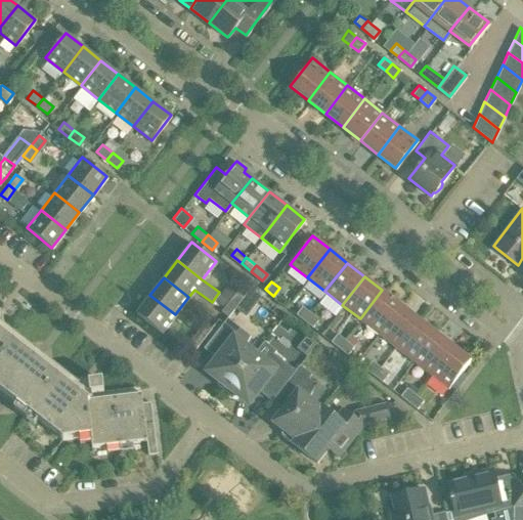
[(360,318),(378,332),(399,304),(382,290),(360,318)]
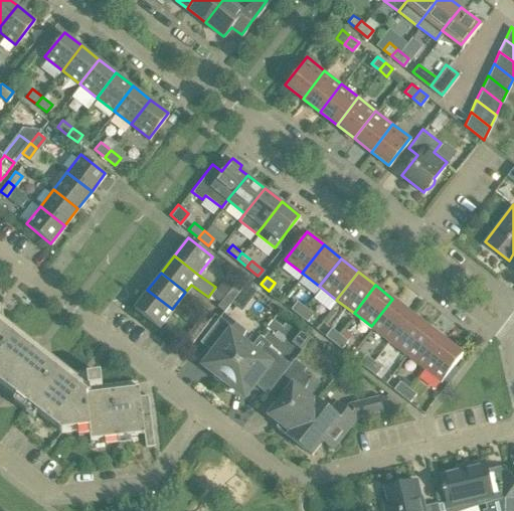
[(231,286),(224,295),(230,300),(237,291),(231,286)]
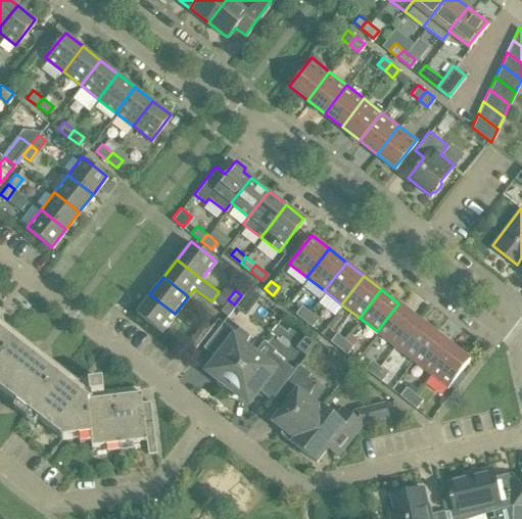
[(160,332),(175,314),(149,294),(136,312),(160,332)]
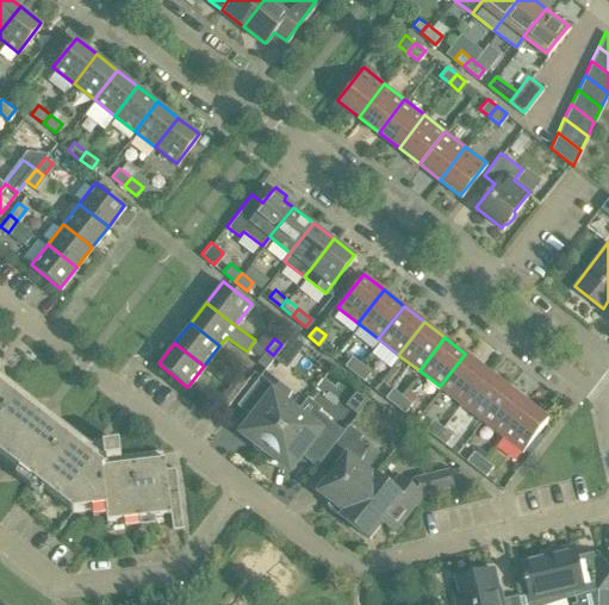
[(273,355),(266,349),(256,361),(265,367),(272,357),(273,355)]
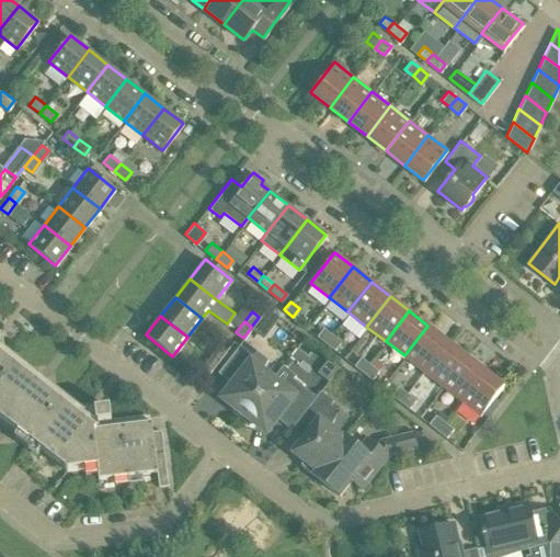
[(404,355),(423,371),(446,340),(427,326),(404,355)]
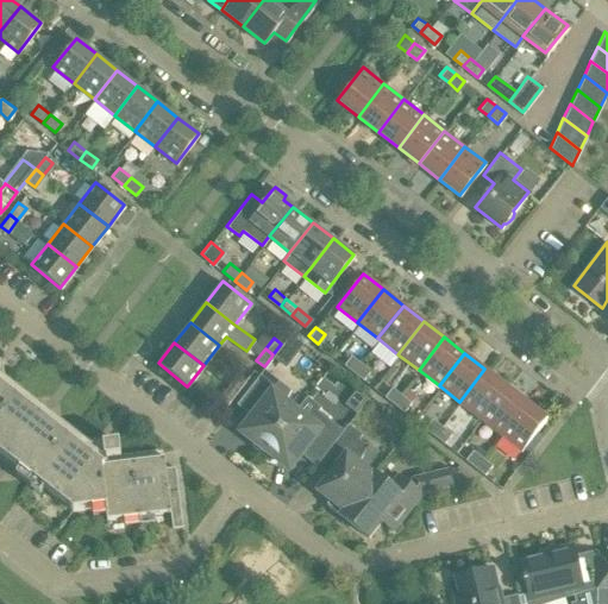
[(352,371),(361,362),(351,354),(344,364),(352,371)]
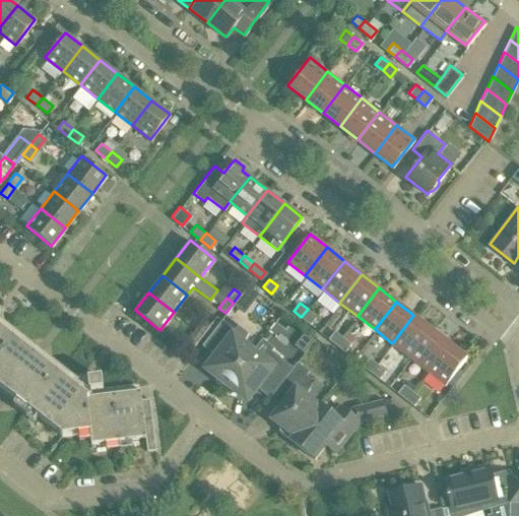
[(308,309),(301,317),(309,324),(316,315),(308,309)]
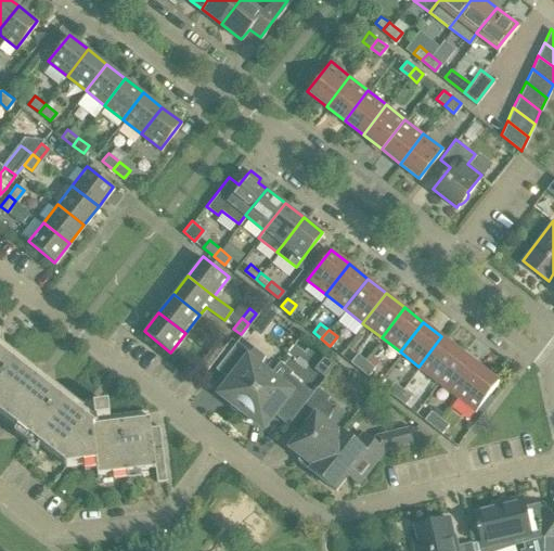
[(219,392),(229,399),(229,402),(230,406),(231,407),(232,409),(233,410),(235,412),(236,413),(268,373),(258,366),(265,354),(240,335),(221,360),(235,371),(219,392)]
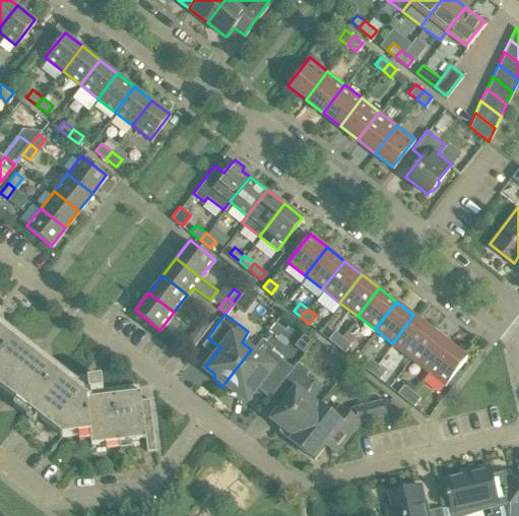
[(392,343),(409,357),(431,328),(413,315),(392,343)]
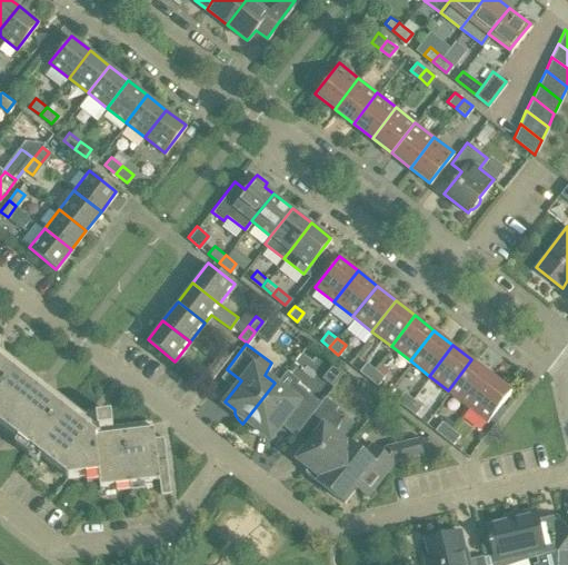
[(221,348),(213,359),(220,366),(229,355),(221,348)]
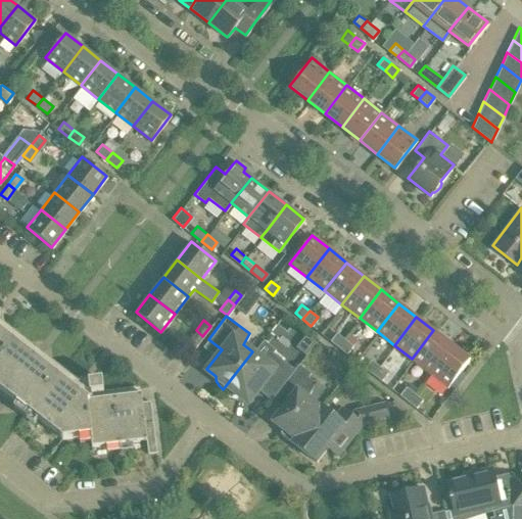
[(0,388),(61,437),(89,433),(91,445),(145,438),(147,452),(156,451),(149,399),(141,400),(140,391),(103,396),(101,378),(87,379),(89,397),(88,397),(0,329),(0,388)]
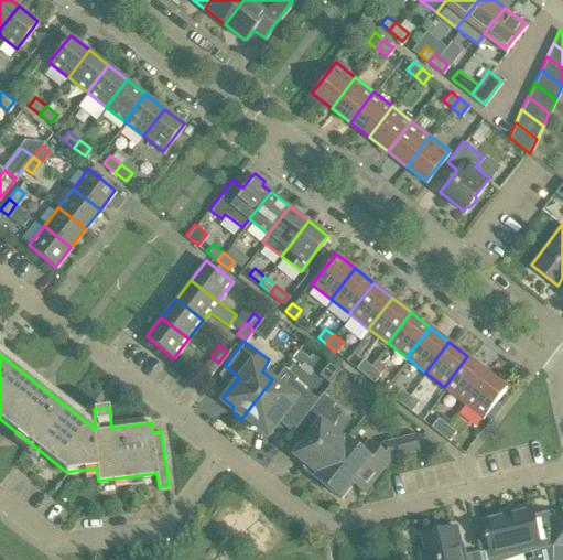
[(203,367),(210,373),(218,363),(212,356),(203,367)]
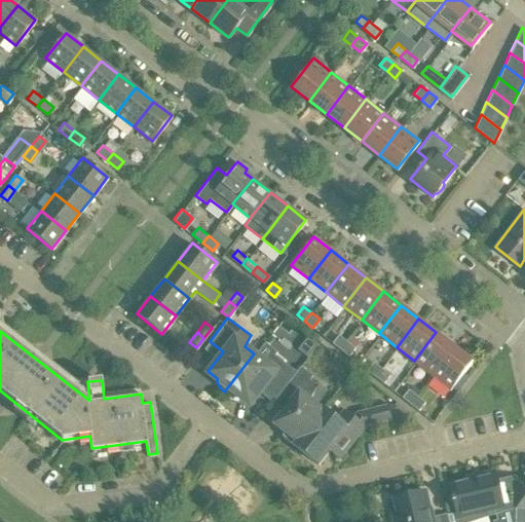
[(414,361),(432,374),(453,346),(436,332),(414,361)]
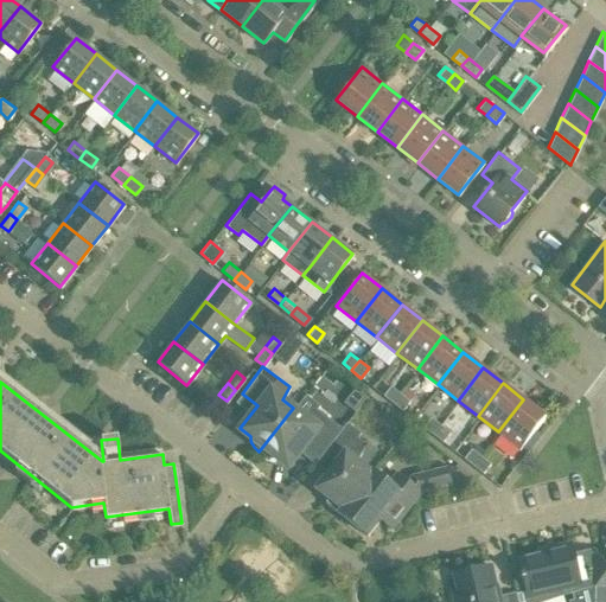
[(393,401),(400,391),(390,384),(383,392),(393,401)]
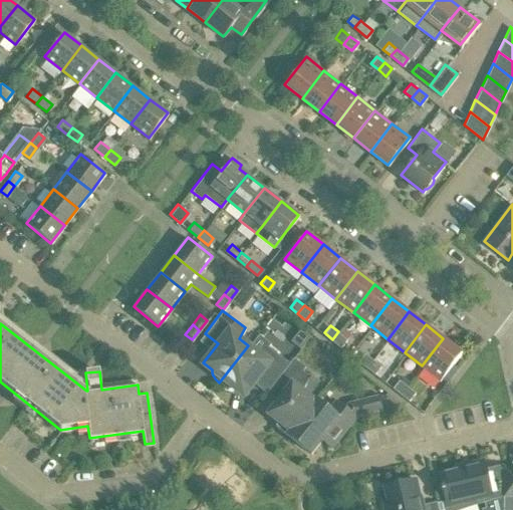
[(338,331),(332,339),(340,345),(346,338),(338,331)]
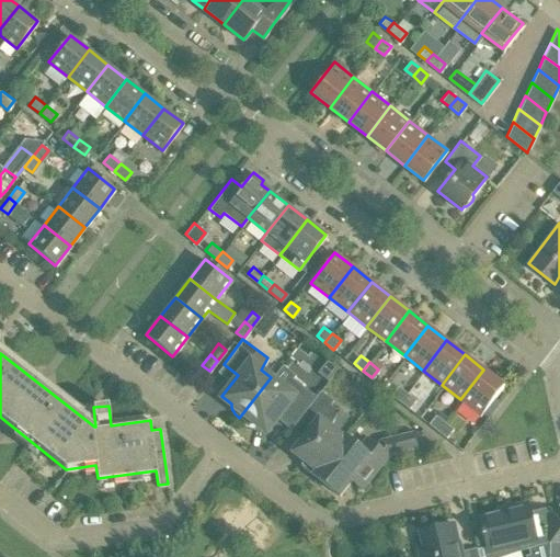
[(297,418),(315,395),(293,377),(296,373),(282,363),(271,377),(239,418),(242,420),(247,422),(251,422),(253,422),(255,422),(265,430),(281,408),(296,420),(297,418)]
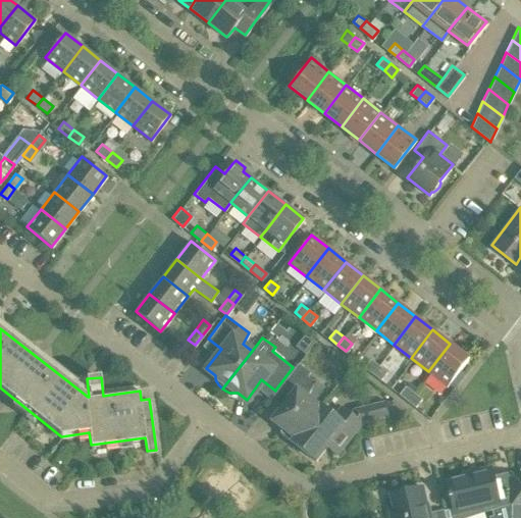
[(446,385),(468,357),(450,344),(428,371),(446,385)]
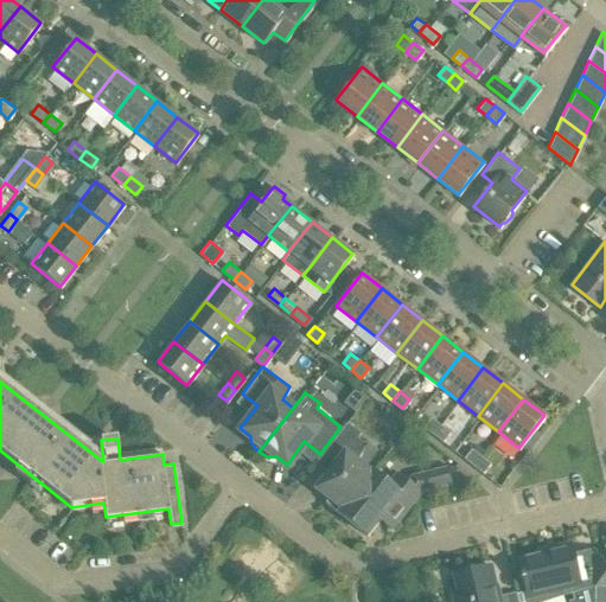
[(434,433),(440,423),(431,416),(425,424),(434,433)]
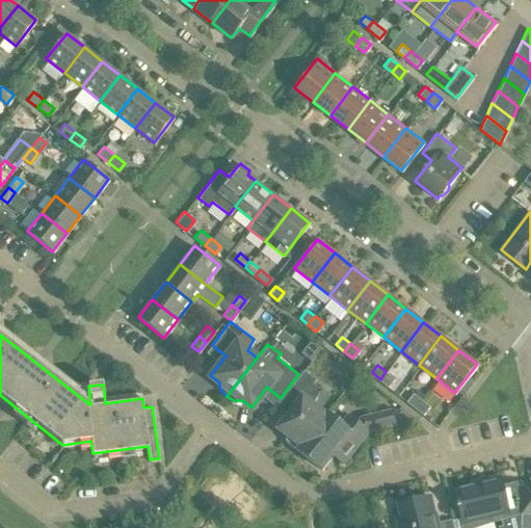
[(284,439),(296,449),(325,412),(324,412),(323,413),(312,404),(319,388),(312,383),(315,378),(303,369),(298,374),(282,396),(293,405),(276,427),(287,436),(284,439)]
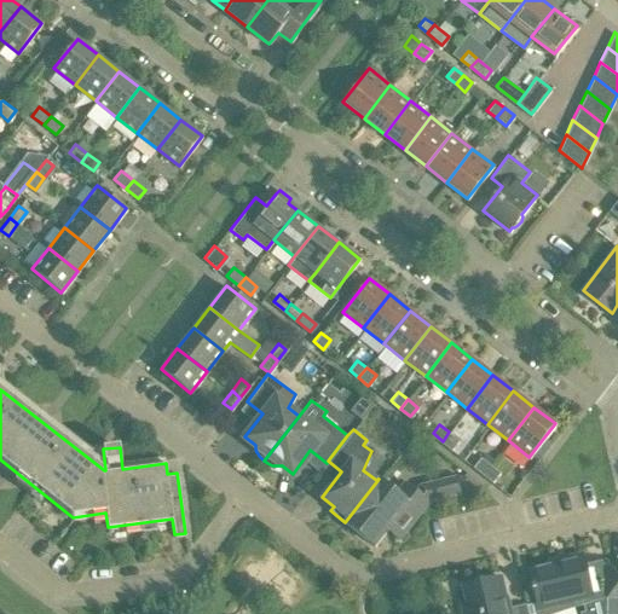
[(451,447),(458,439),(449,432),(443,441),(451,447)]
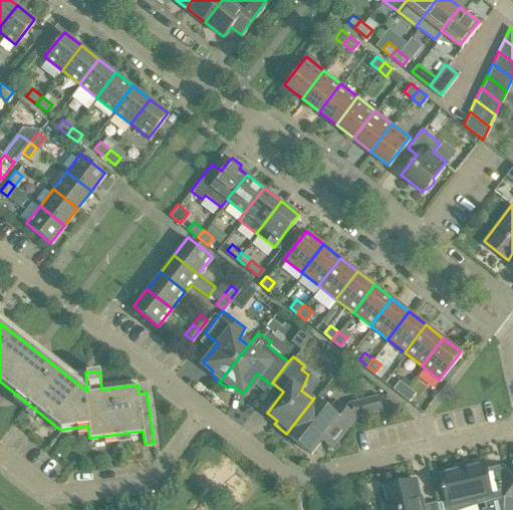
[(400,394),(407,386),(399,378),(392,388),(400,394)]
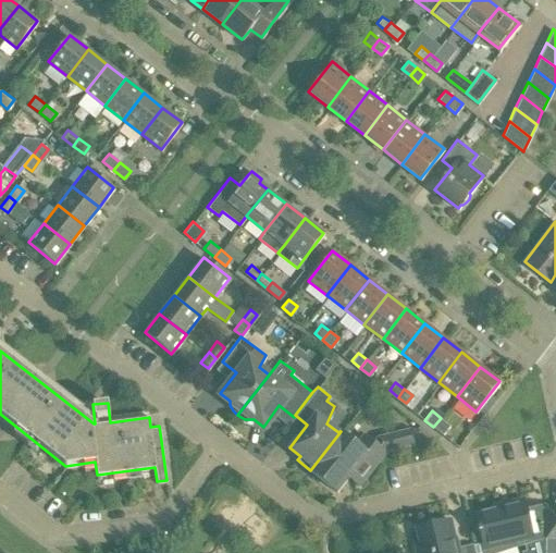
[(441,418),(433,427),(442,433),(449,425),(441,418)]
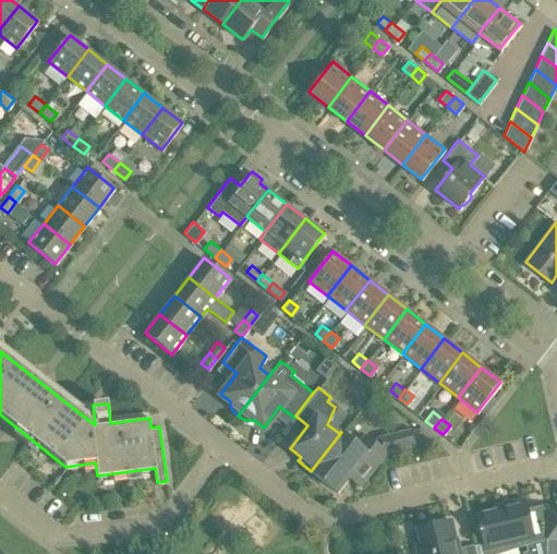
[(378,436),(373,443),(363,434),(355,444),(341,432),(311,471),(337,491),(353,471),(364,480),(387,449),(413,444),(410,429),(378,436)]
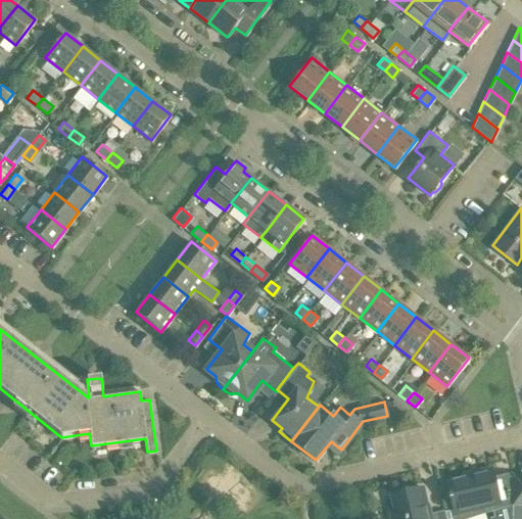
[(472,474),(446,480),(455,518),(479,518),(490,516),(490,518),(510,518),(511,473),(510,473),(510,475),(493,479),(490,467),(471,471),(472,474)]
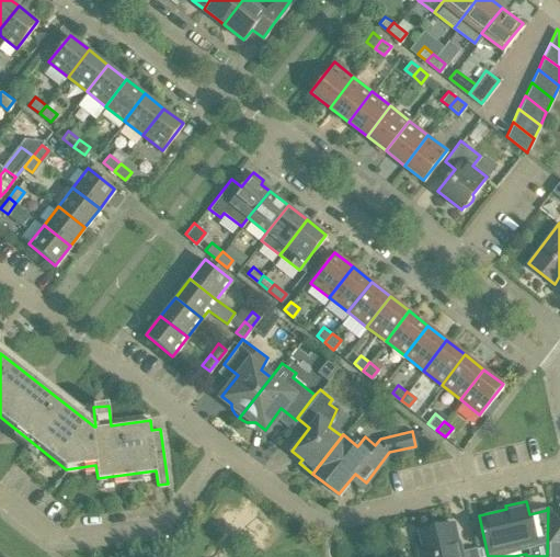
[(559,556),(559,510),(548,510),(548,508),(547,556),(559,556)]
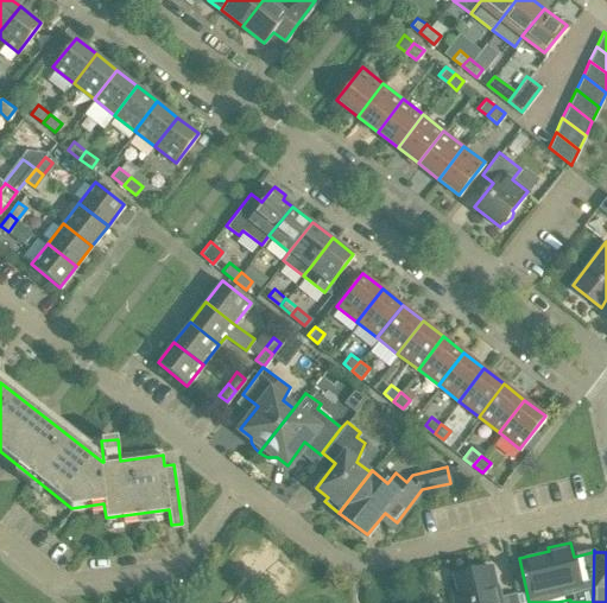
[(518,602),(516,591),(514,591),(514,595),(499,600),(491,565),(453,575),(460,602),(456,602),(518,602)]
